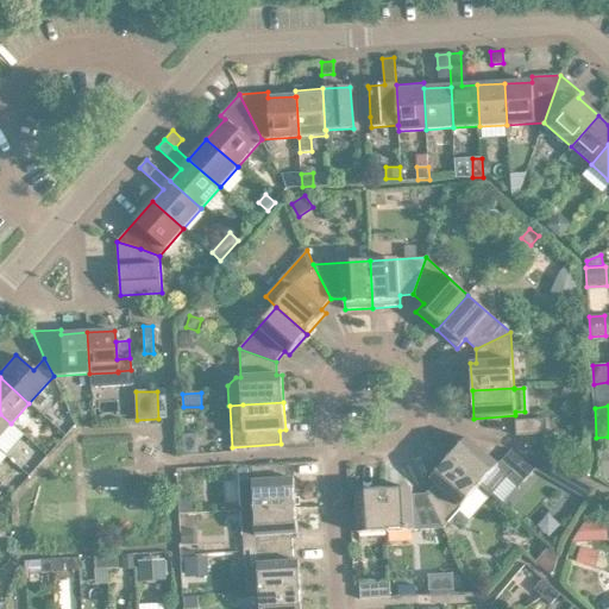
[(0,435),(11,424),(0,414),(0,435)]
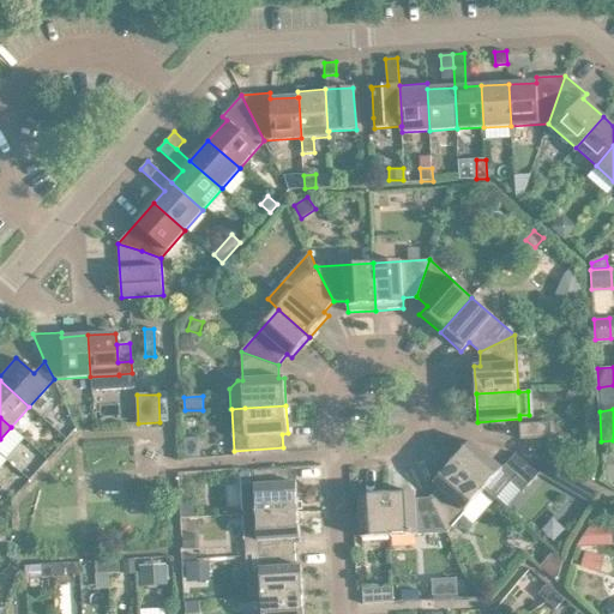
[(519,423),(521,439),(551,438),(549,422),(519,423)]
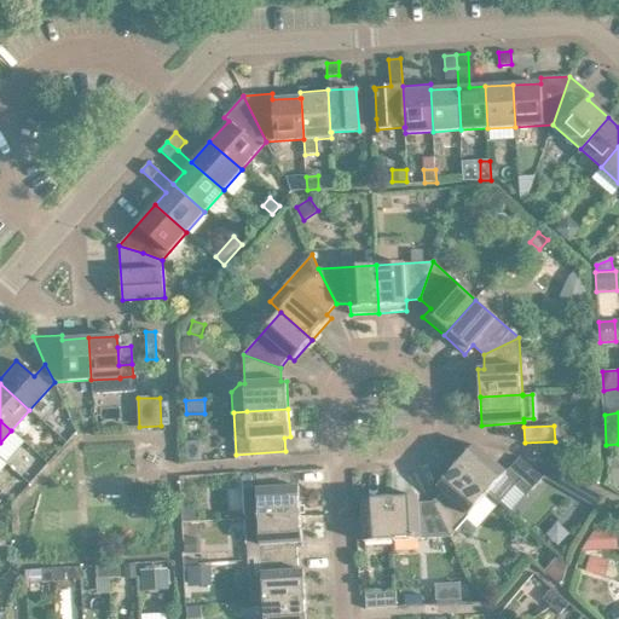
[(475,445),(456,467),(487,495),(507,473),(475,445)]
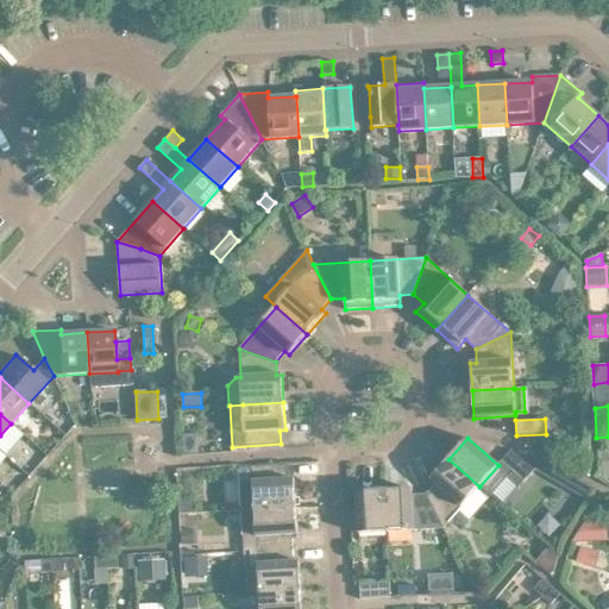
[(534,470),(533,470),(512,450),(501,462),(523,482),(534,470)]
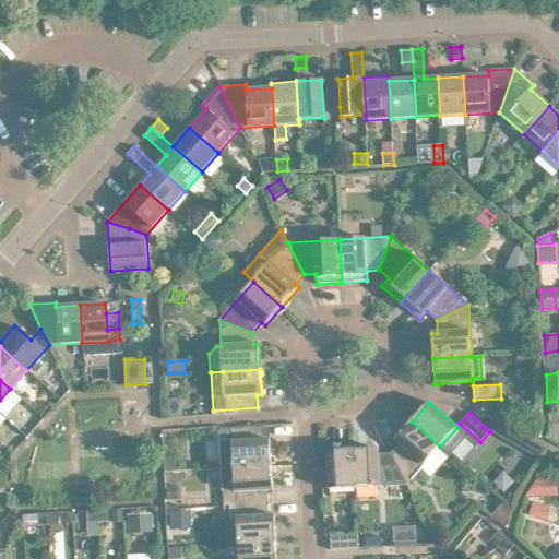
[(399,443),(391,453),(406,485),(440,447),(412,421),(395,440),(399,443)]
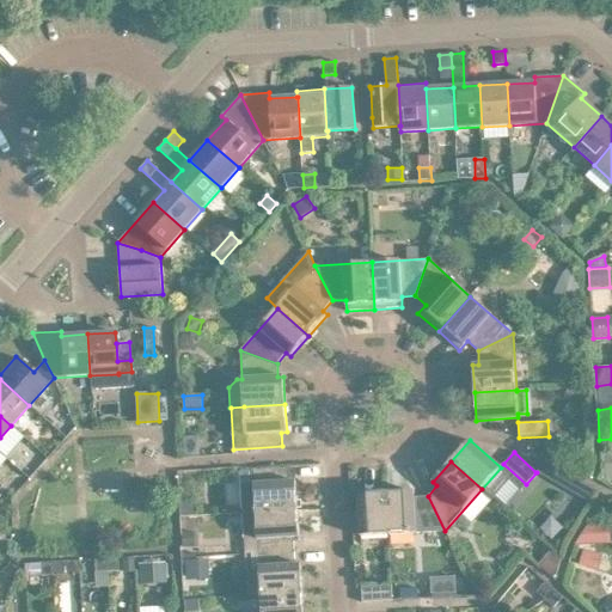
[(239,471),(243,513),(298,509),(295,482),(289,482),(289,467),(239,471)]
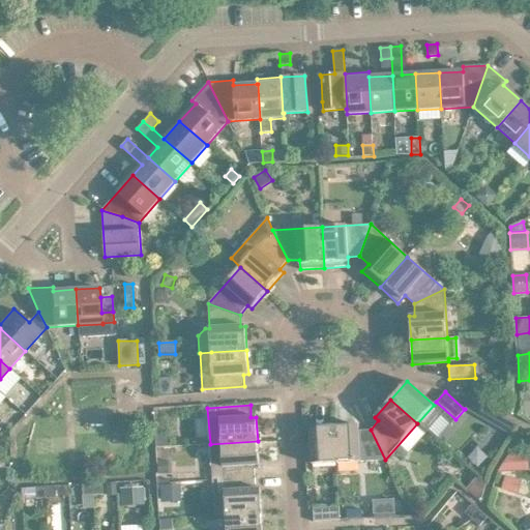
[(482,405),(476,415),(491,423),(497,413),(482,405)]
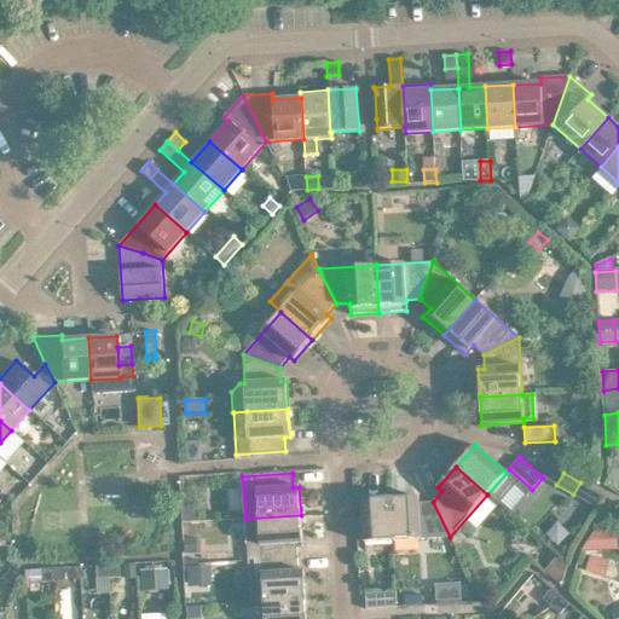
[(418,497),(391,498),(393,541),(450,537),(433,502),(418,503),(418,497)]
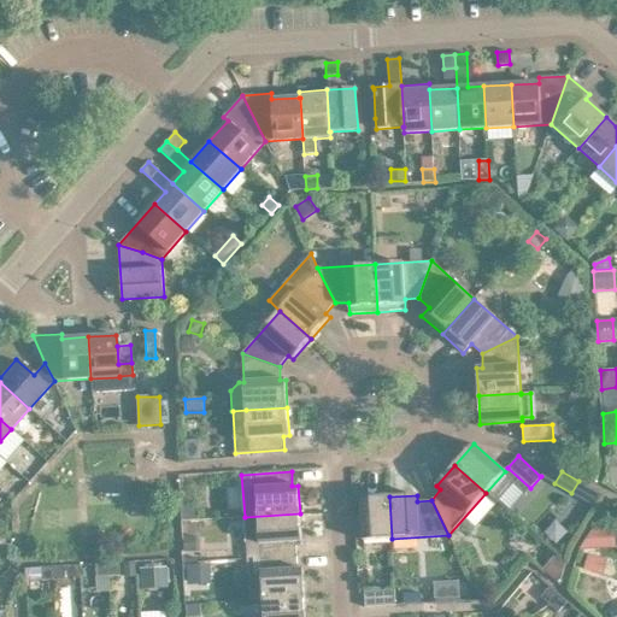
[(392,539),(389,497),(360,499),(362,516),(363,539),(363,540),(392,539)]
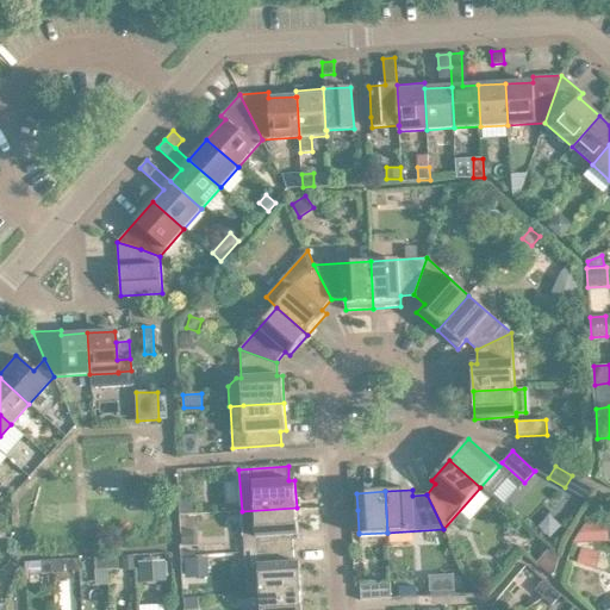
[(241,511),(243,553),(293,549),(292,535),(298,535),(297,508),(242,511),(241,511)]
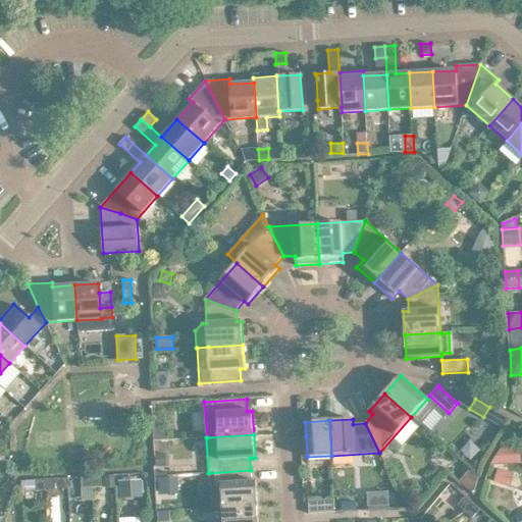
[(501,449),(490,465),(521,463),(520,448),(501,449)]
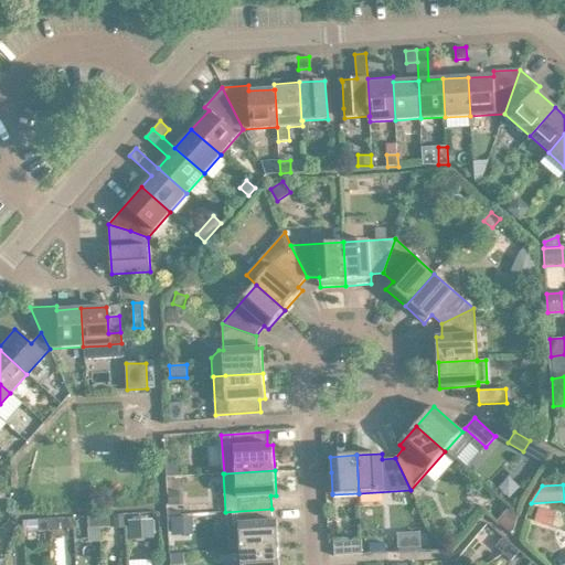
[(180,491),(168,492),(168,505),(181,504),(180,491)]
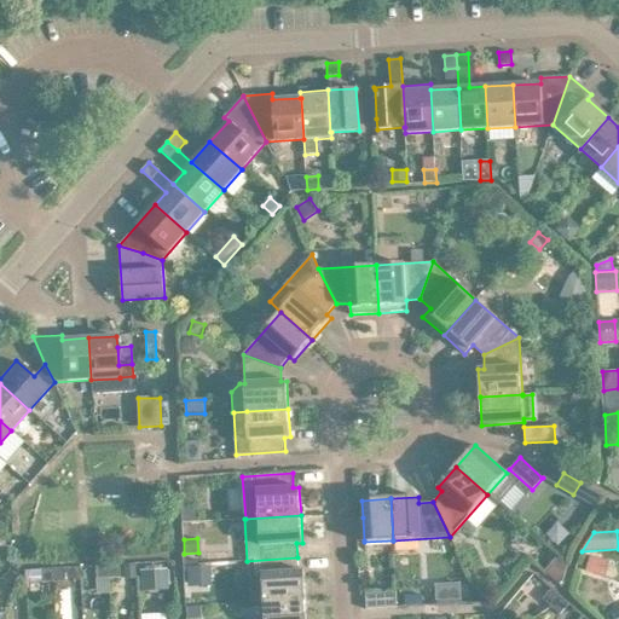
[(249,602),(264,601),(306,599),(305,571),(299,571),(298,557),(247,561),(249,602)]
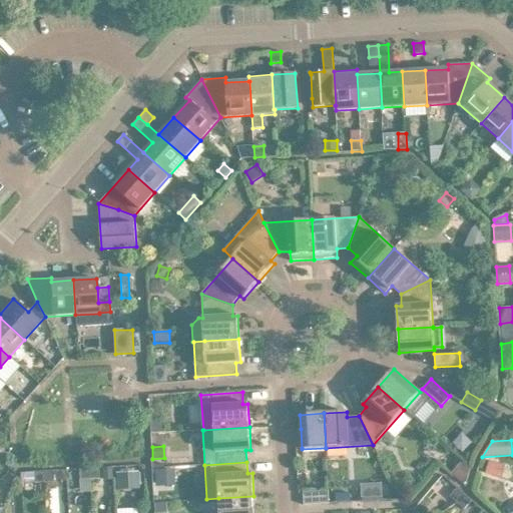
[(462,462),(452,474),(465,485),(470,469),(462,462)]
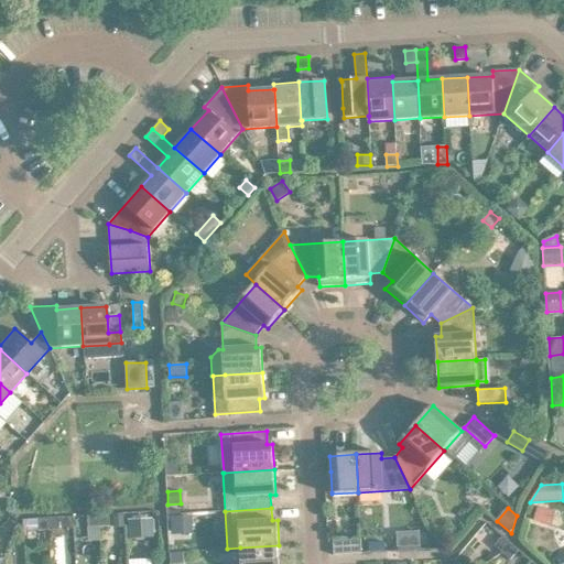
[(539,508),(535,520),(551,525),(555,512),(539,508)]
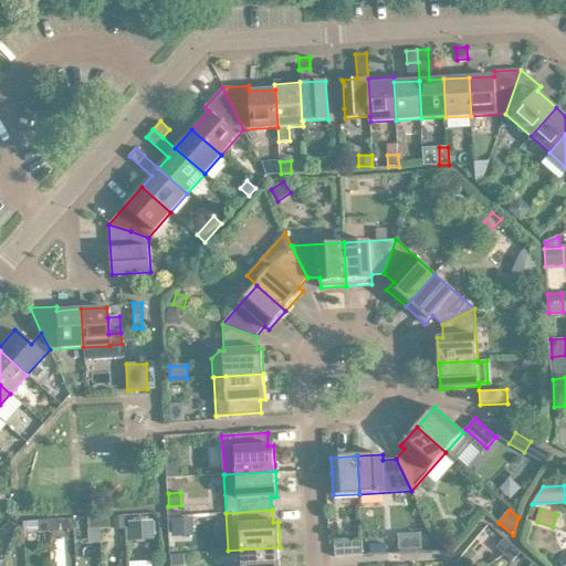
[(98,528),(98,516),(87,517),(87,530),(98,528)]
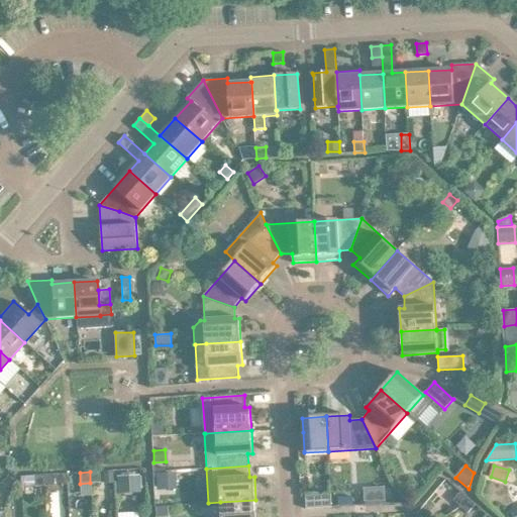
[(99,472),(90,472),(90,483),(100,483),(99,472)]
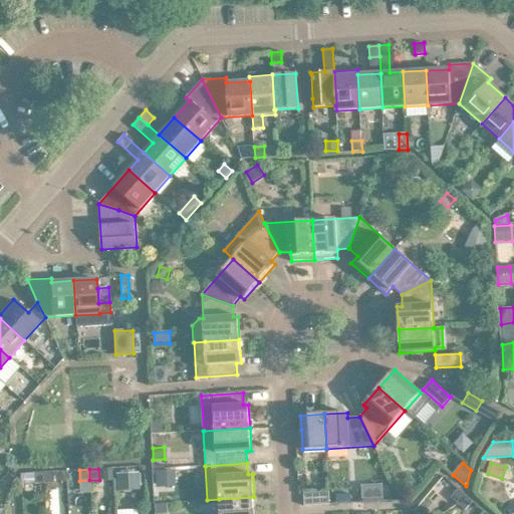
[(113,469),(103,469),(103,481),(113,481),(113,469)]
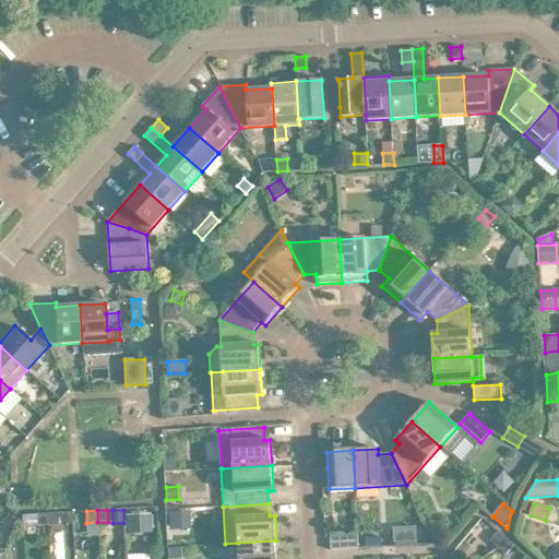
[(191,511),(169,512),(170,530),(192,528),(191,511)]
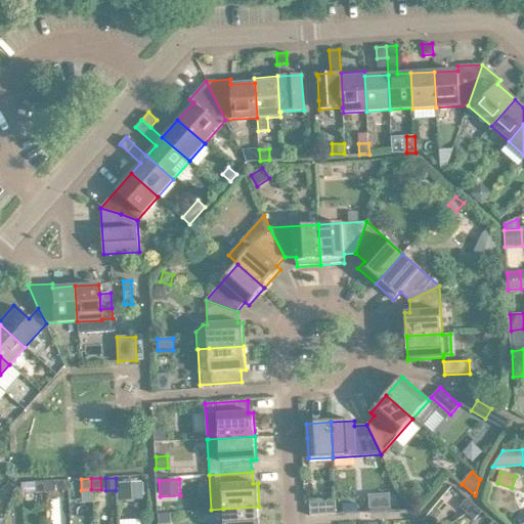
[(45,492),(44,481),(34,482),(35,493),(45,492)]
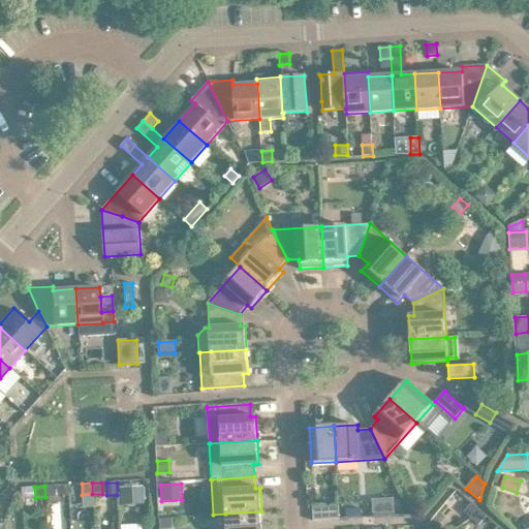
[(55,486),(44,486),(45,497),(56,497),(55,486)]
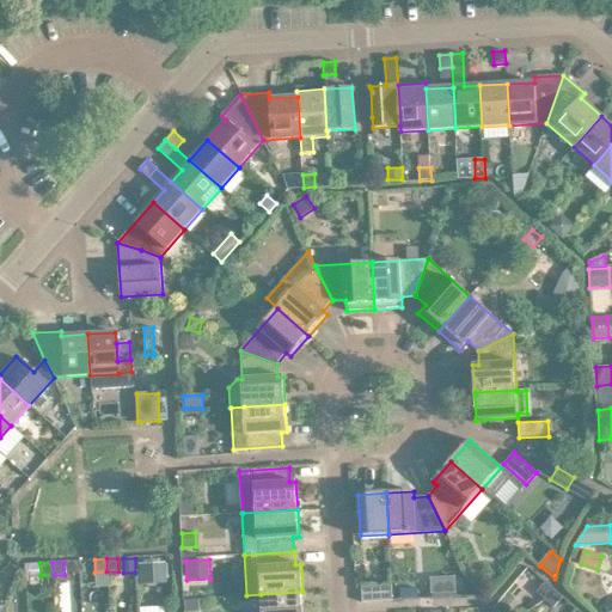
[(165,563),(139,564),(140,585),(166,583),(165,563)]
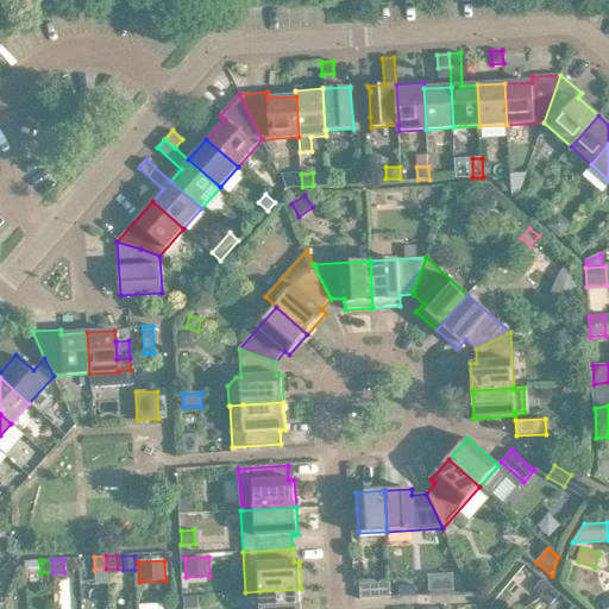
[(533,589),(542,597),(551,586),(542,579),(533,589)]
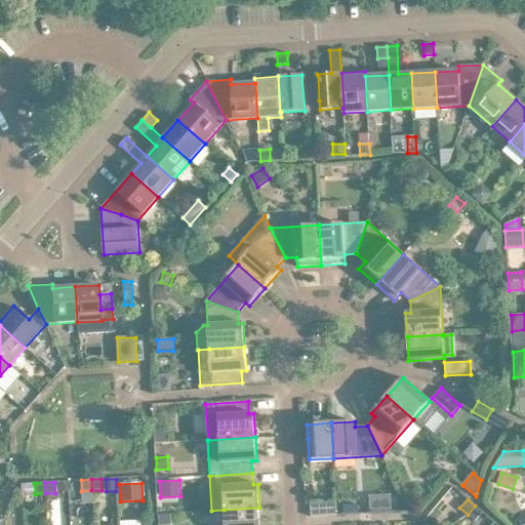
[(310,503),(311,517),(336,515),(335,501),(310,503)]
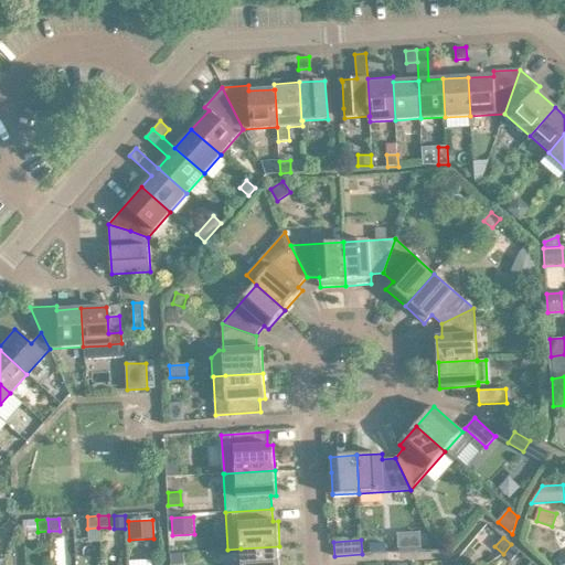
[(386,543),(370,544),(370,554),(386,553),(386,543)]
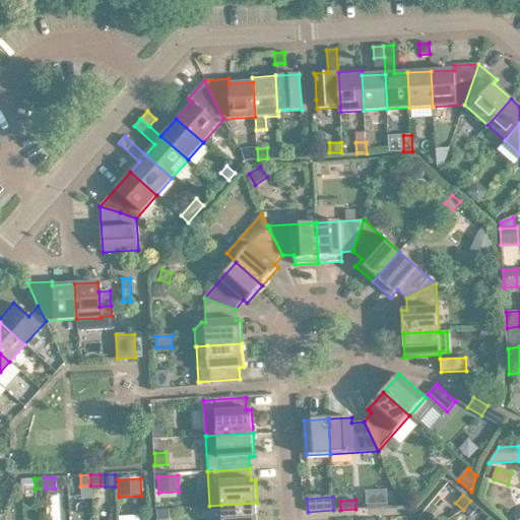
[(470,501),(463,510),(470,516),(478,508),(470,501)]
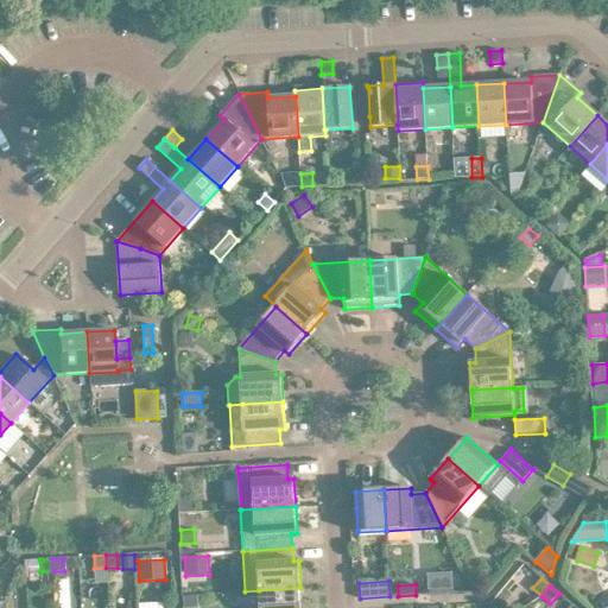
[(259,590),(260,607),(302,607),(301,588),(259,590)]
